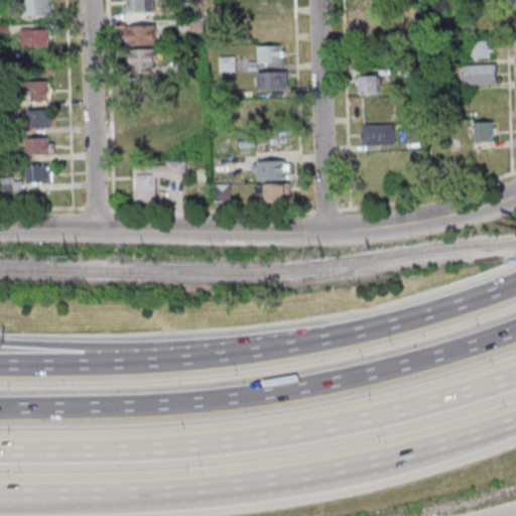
[(50,0),(26,0),(27,16),(50,16),(50,0)]
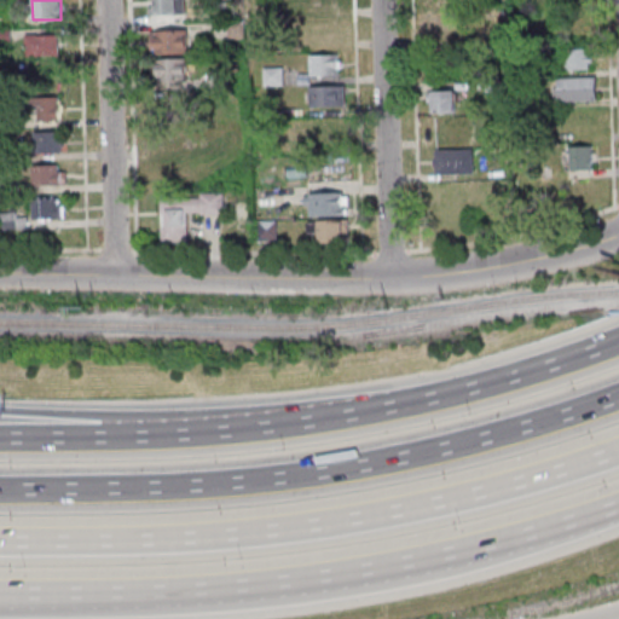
[(151,0),(152,15),(185,15),(184,0),(151,0)]
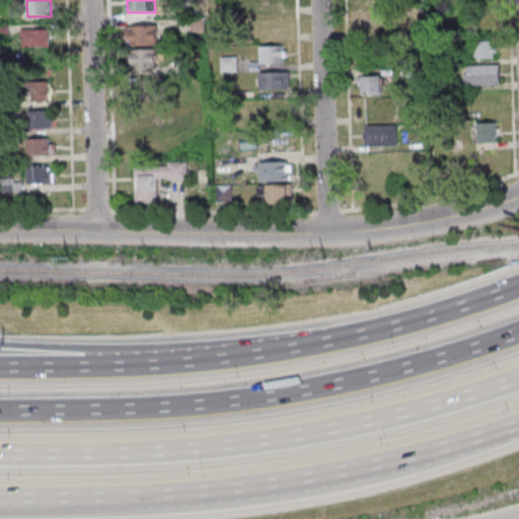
[(262,0),(263,8),(282,8),(282,0),(262,0)]
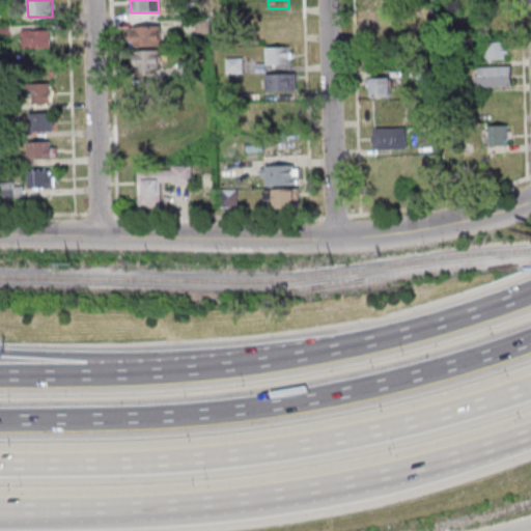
[(367,0),(368,9),(401,9),(400,0),(367,0)]
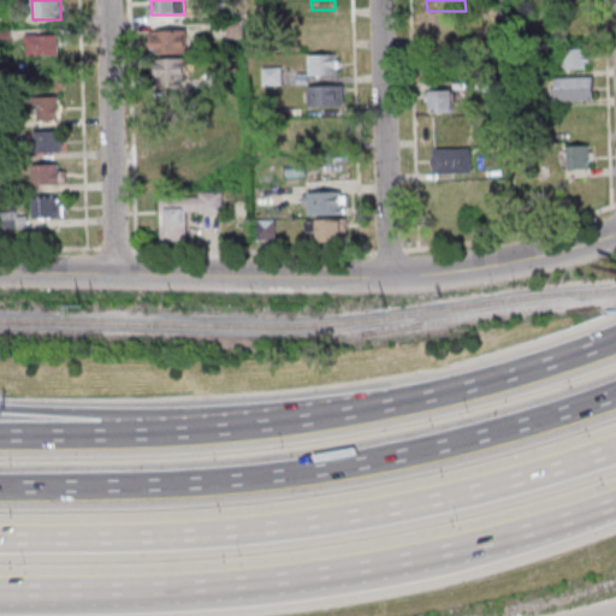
[(463,18),(431,18),(431,42),(463,42),(463,18)]
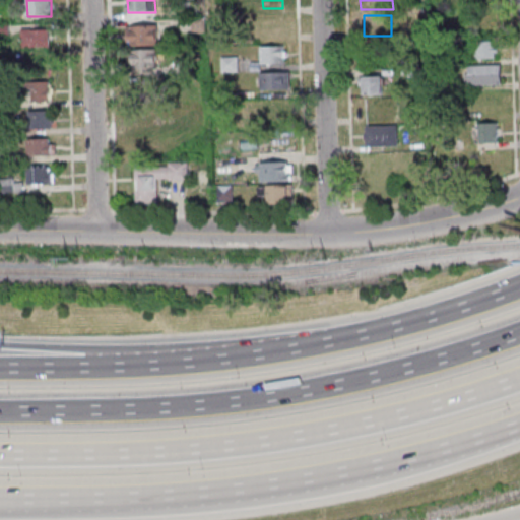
[(127,46),(158,46),(158,26),(127,26),(127,46)]
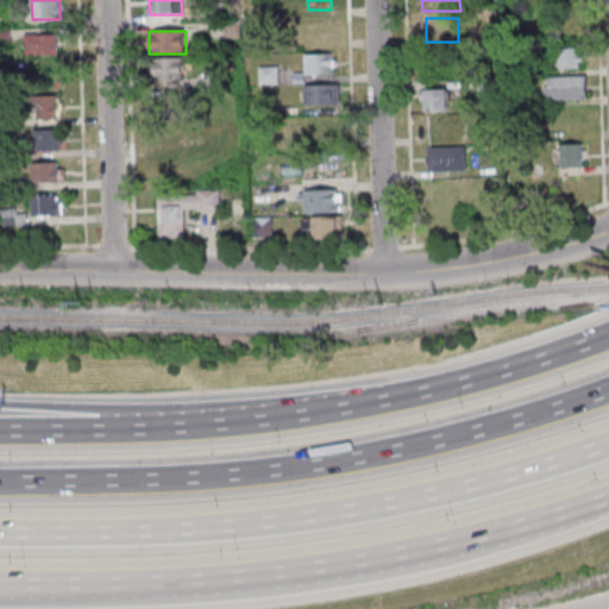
[(25,36),(25,55),(60,55),(60,35),(25,36)]
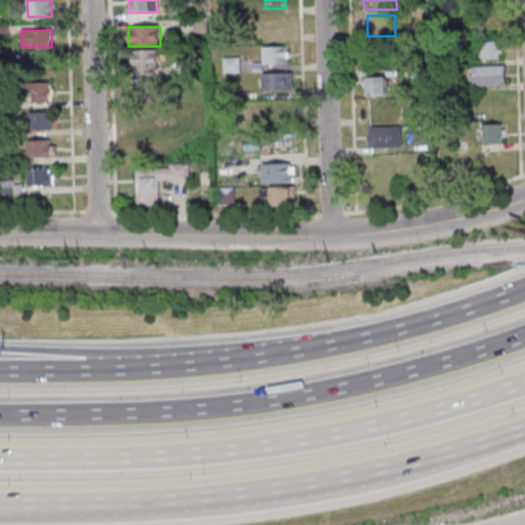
[(478,41),(478,58),(503,58),(503,41),(478,41)]
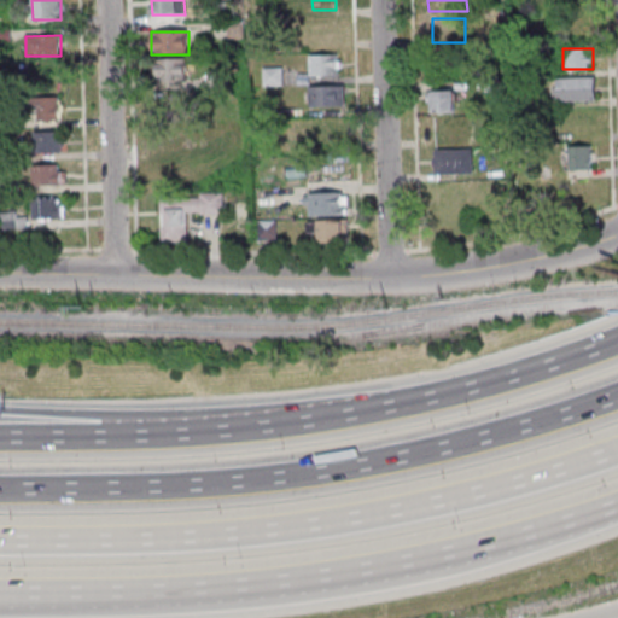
[(308,56),(308,77),(339,77),(339,56),(308,56)]
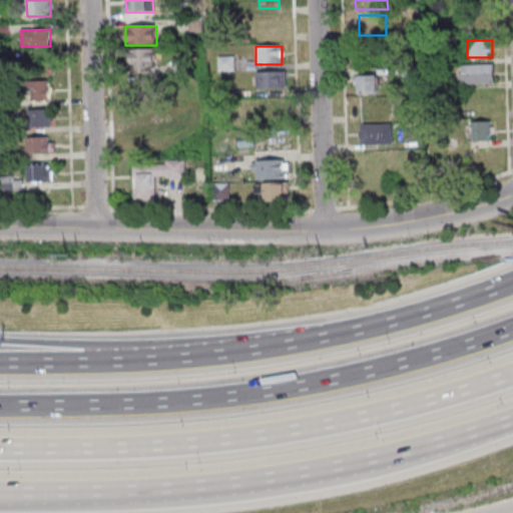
[(130,50),(130,69),(155,69),(155,50),(130,50)]
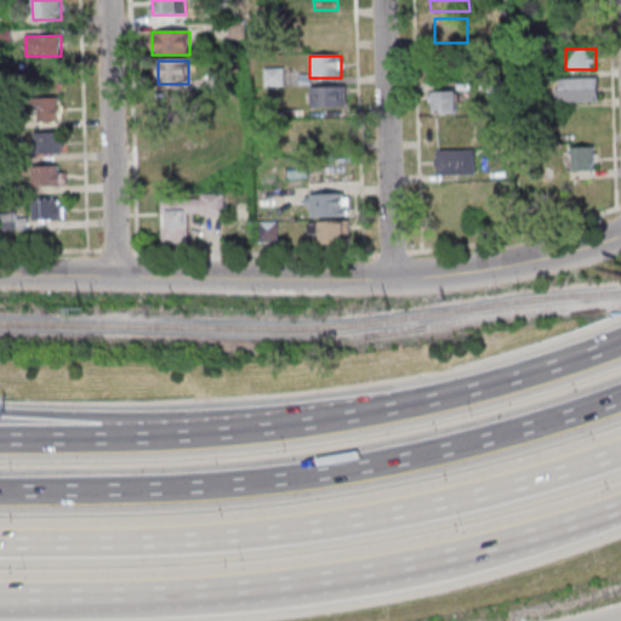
[(265,86),(284,86),(284,69),(265,69),(265,86)]
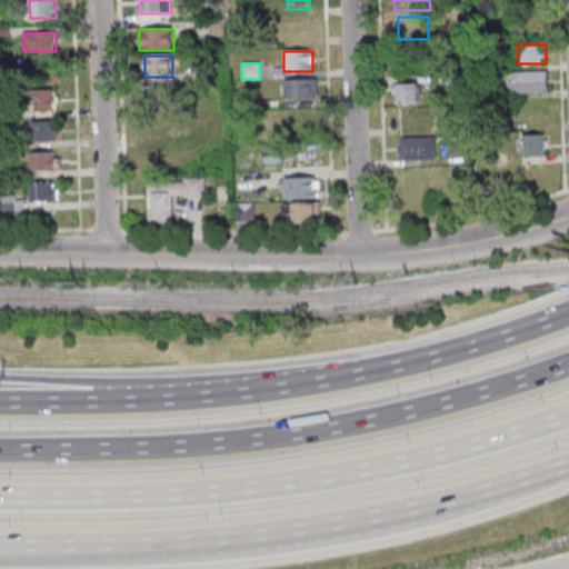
[(513,70),(513,92),(549,92),(549,70),(513,70)]
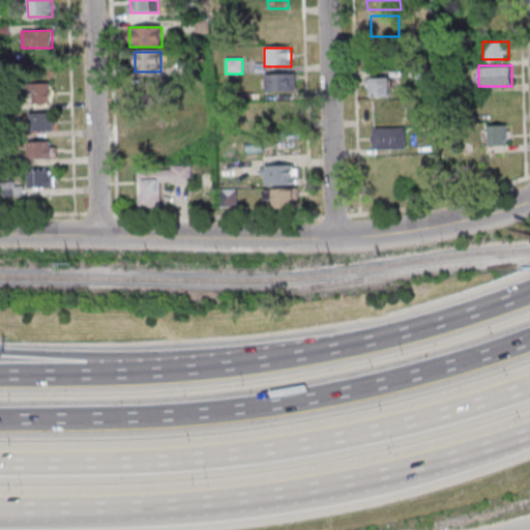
[(296,93),(296,75),(264,75),(264,93),(296,93)]
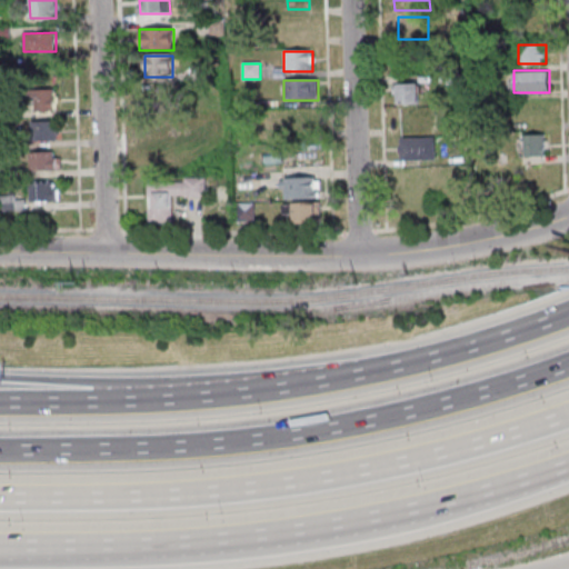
[(420,103),(420,83),(393,83),(393,103),(420,103)]
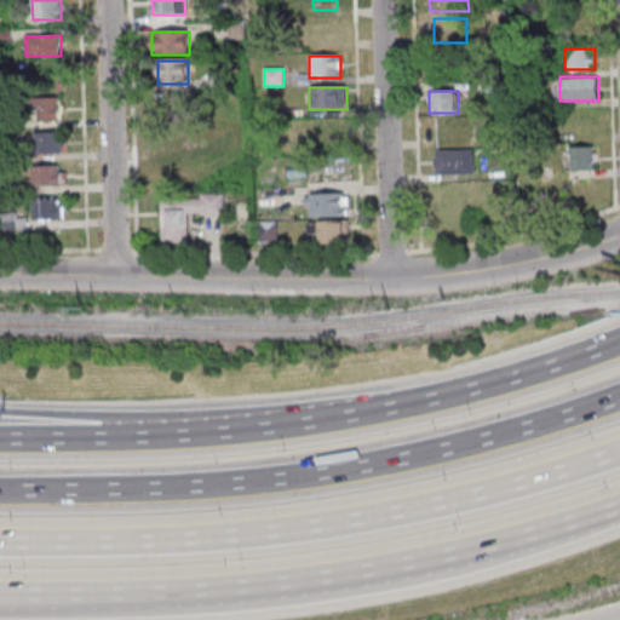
[(62,97),(38,97),(38,121),(62,121),(62,97)]
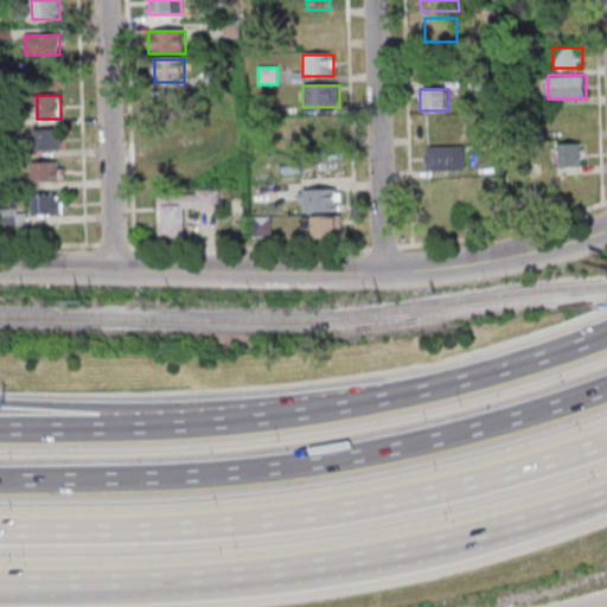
[(165,146),(186,146),(186,107),(165,107),(165,146)]
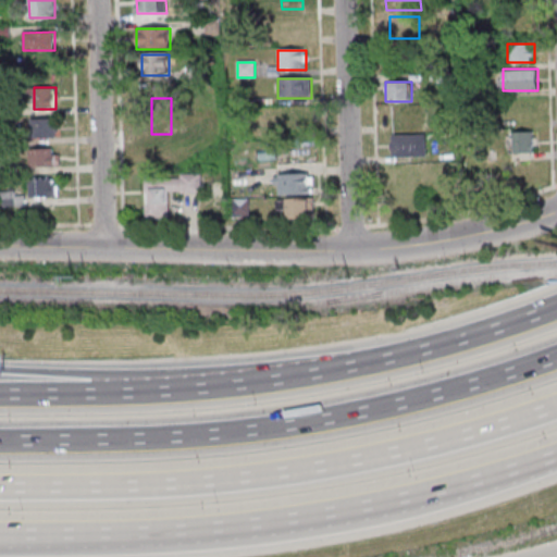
[(419,106),(385,106),(385,125),(419,125),(419,106)]
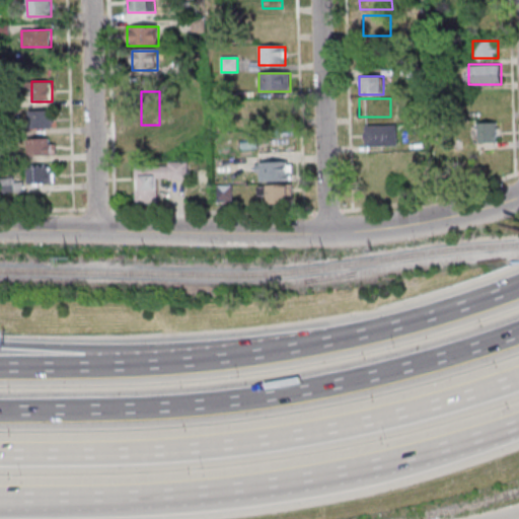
[(53,110),(28,110),(28,129),(53,129),(53,110)]
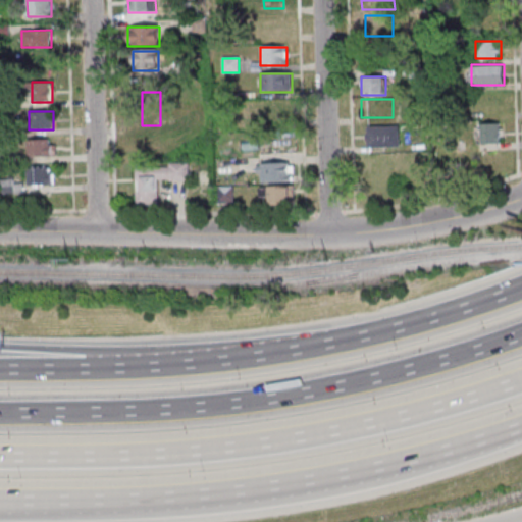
[(480,123),(480,145),(502,145),(502,123),(480,123)]
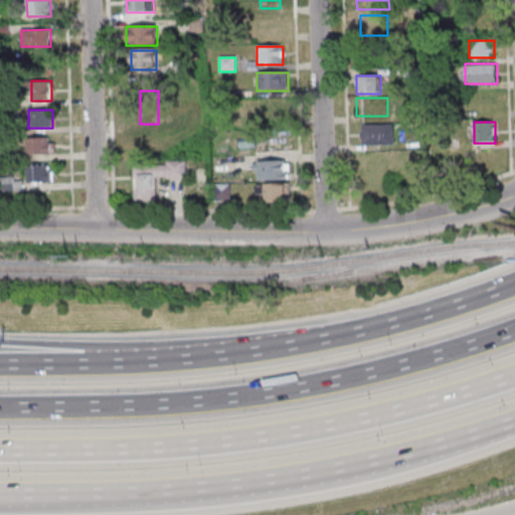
[(395,124),(362,124),(362,145),(395,145),(395,124)]
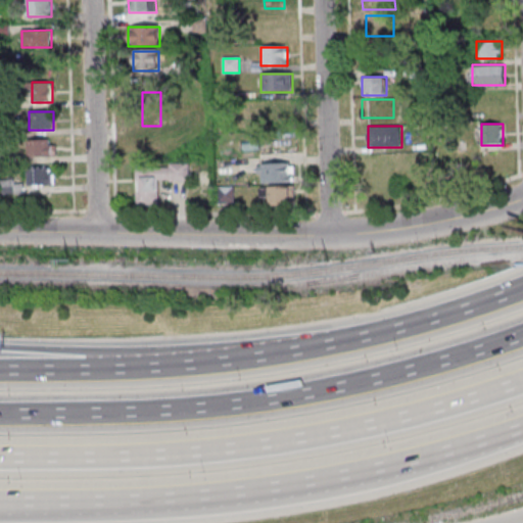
[(54,157),(54,140),(28,140),(28,157),(54,157)]
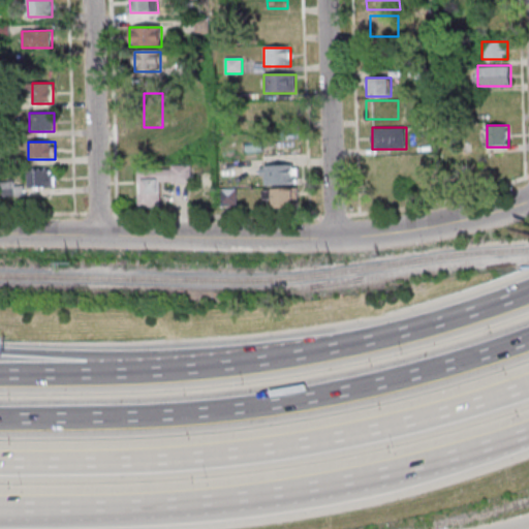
[(137,208),(161,208),(161,184),(191,184),(191,166),(137,167),(137,208)]
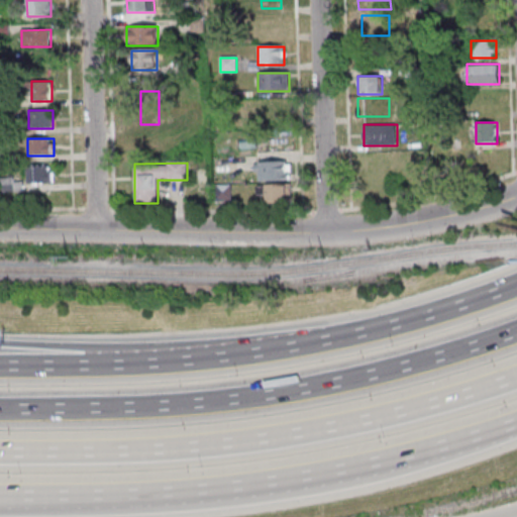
[(288,163),(255,163),(255,182),(289,181),(288,163)]
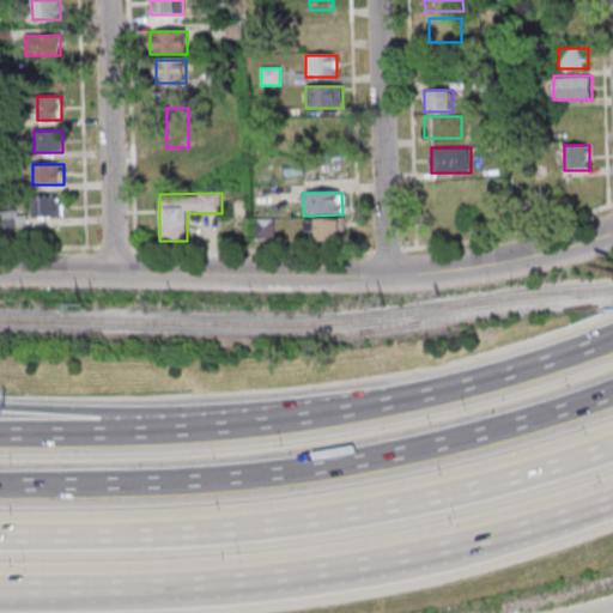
[(31,198),(31,219),(64,219),(64,198),(31,198)]
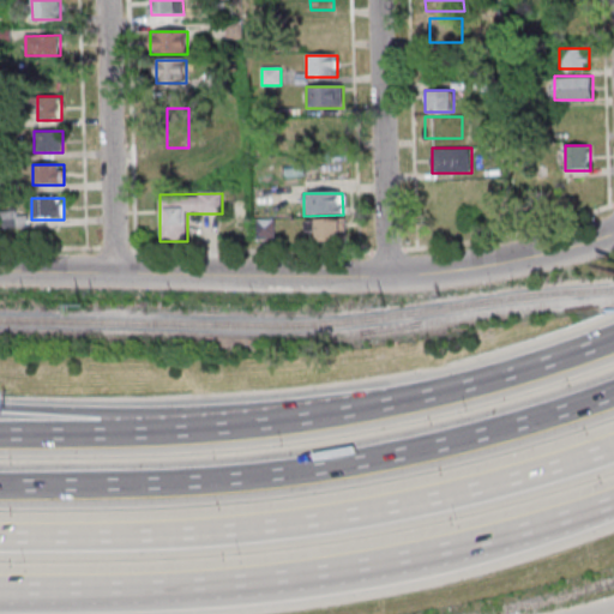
[(4,227),(24,227),(24,215),(4,215),(4,227)]
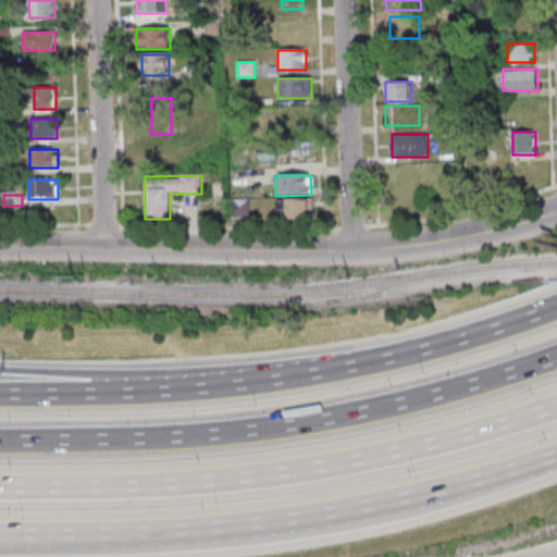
[(284,220),(313,220),(313,200),(284,200),(284,220)]
